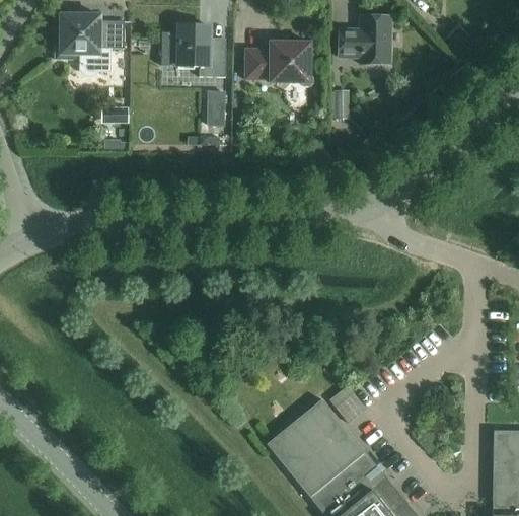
[(55,59),(67,59),(79,59),(79,71),(81,71),(84,74),(86,75),(89,75),(93,75),(96,73),(98,70),(110,70),(110,48),(124,48),(124,20),(100,20),(100,13),(60,13),(60,46),(55,46),(55,59)]
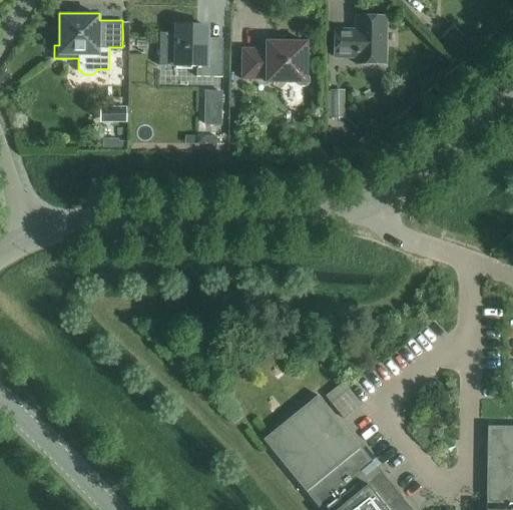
[(384,62),(384,14),(356,14),(356,28),(334,28),(334,54),(355,55),(355,61),(384,62)]
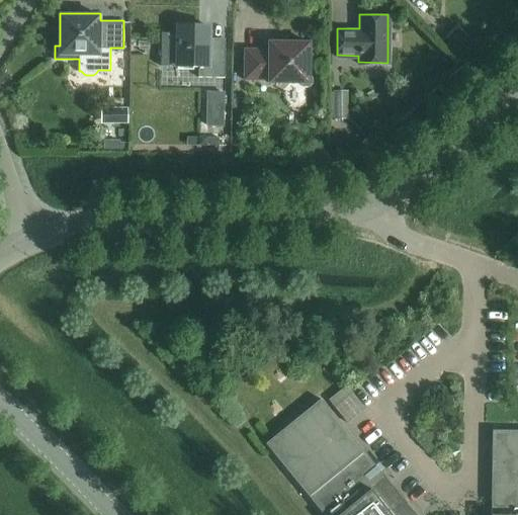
[(177,31),(161,31),(160,64),(177,65),(198,65),(198,76),(225,76),(225,47),(208,47),(209,25),(177,24),(177,31)]
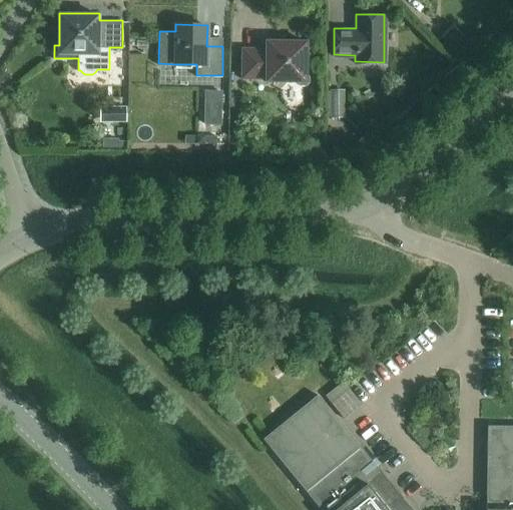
[(301,84),(306,84),(309,80),(309,75),(306,72),(306,40),(266,40),(266,47),(241,47),(241,77),(266,77),(266,80),(297,80),(301,84)]
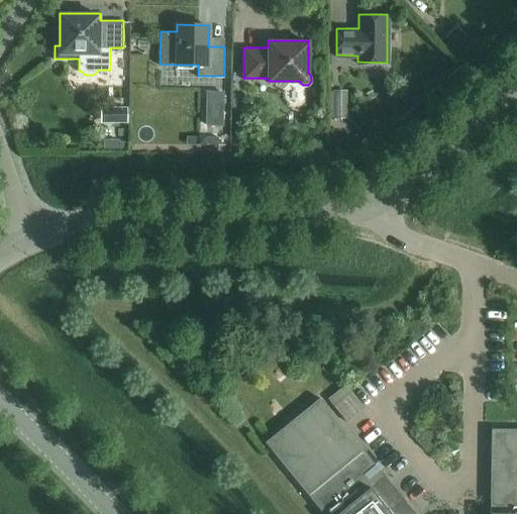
[(207,88),(206,122),(223,122),(223,89),(207,88)]
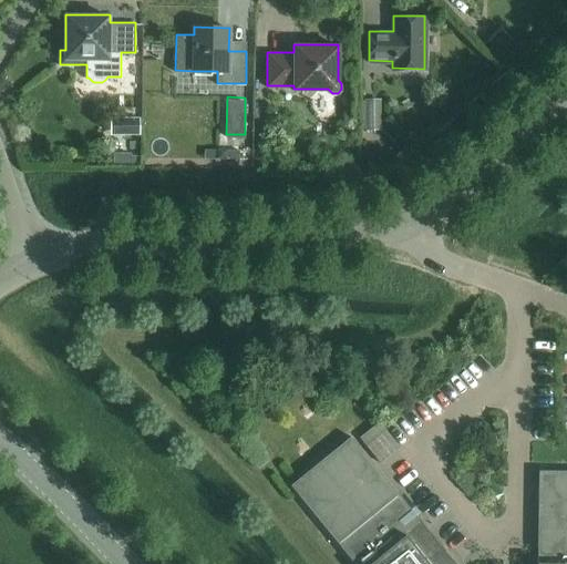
[(381,127),(380,98),(366,98),(366,127),(381,127)]
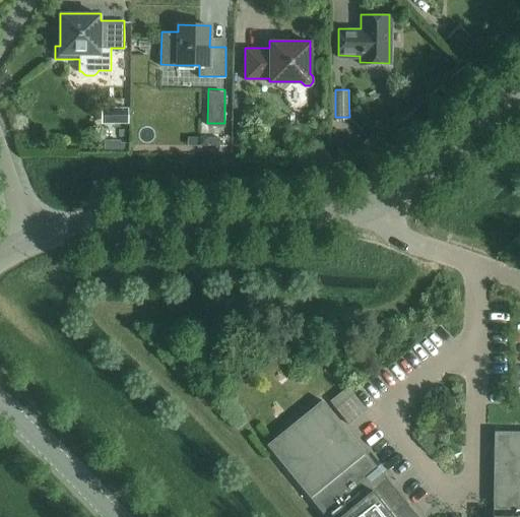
[(102,122),(129,123),(129,107),(102,106),(102,122)]
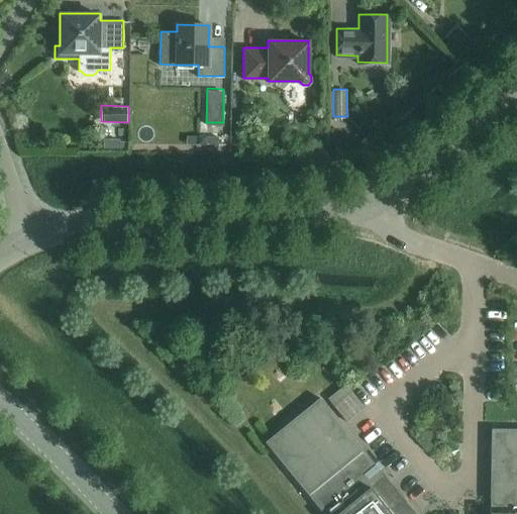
[(199,136),(199,146),(208,146),(208,136),(199,136)]
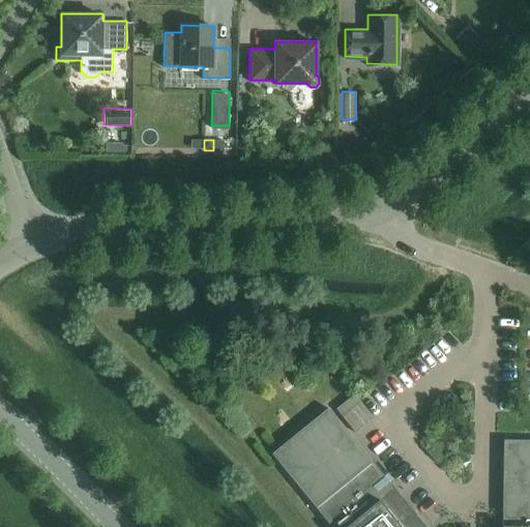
[(360,401),(343,415),(355,431),(374,416),(360,401)]
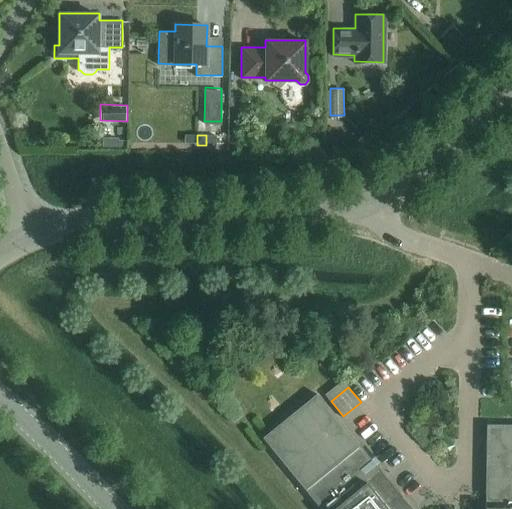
[(411,508),(317,393),(262,437),(320,508),(511,508),(511,424),(486,424),(485,508),(411,508)]
